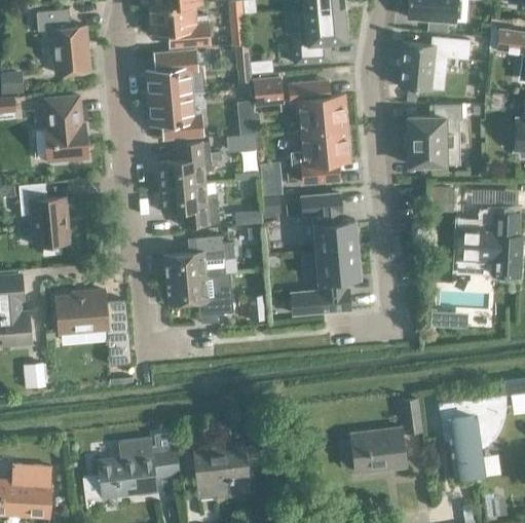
[(149,8),(149,9),(201,4),(201,0),(155,0),(156,7),(149,8)]
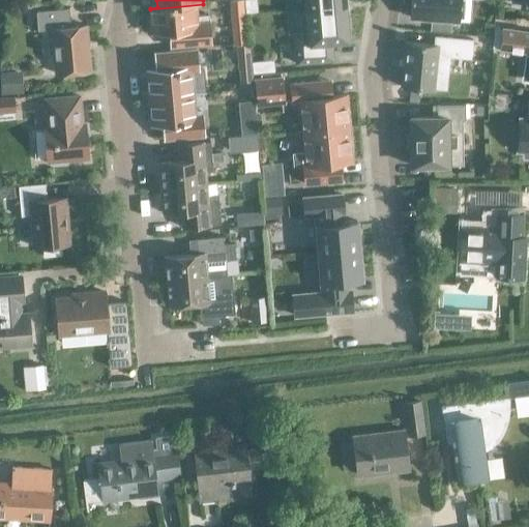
[(302,0),(303,11),(343,8),(342,0),(302,0)]
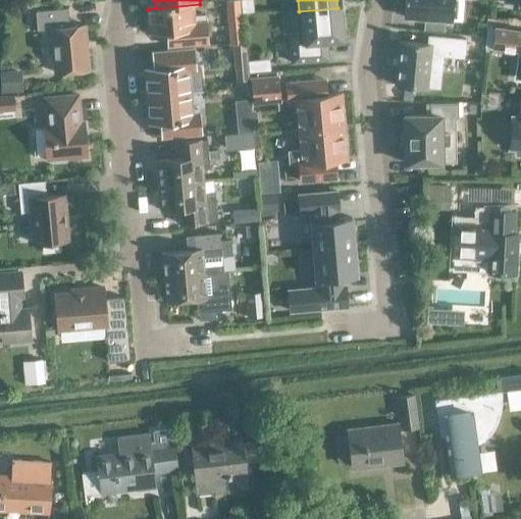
[(405,0),(405,19),(452,23),(454,0),(405,0)]
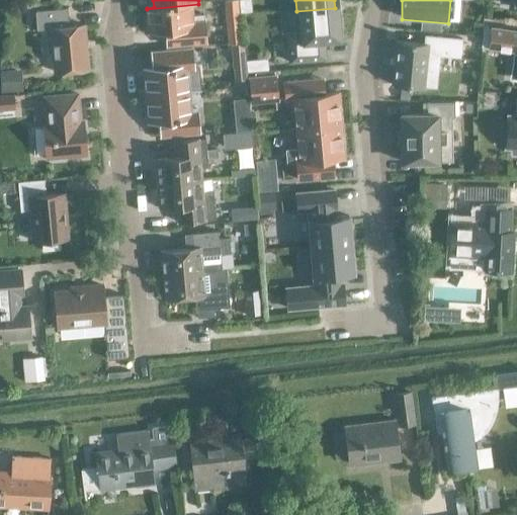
[(198,4),(147,9),(149,34),(166,32),(167,48),(207,45),(204,16),(192,17),(191,6),(199,5),(198,4)]
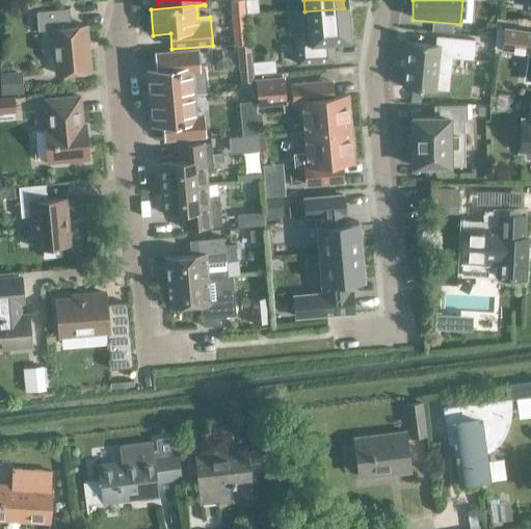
[(347,44),(344,8),(304,11),(307,36),(292,38),(295,67),(333,63),(330,45),(347,44)]
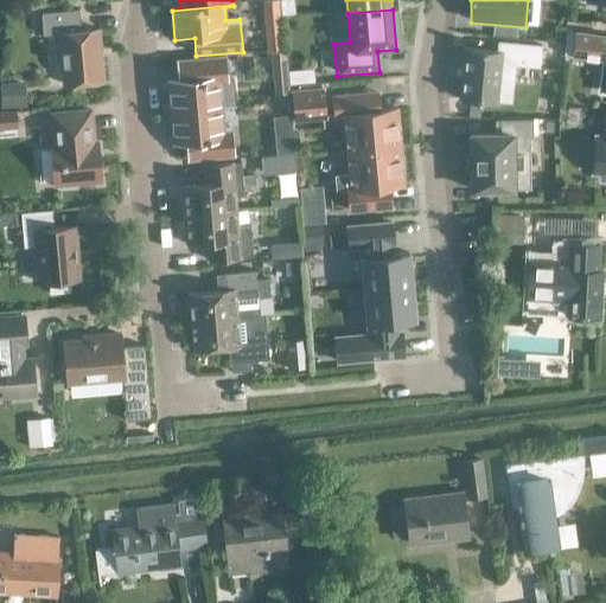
[(61,37),(64,87),(103,83),(100,31),(82,33),(80,12),(43,15),(44,38),(61,37)]
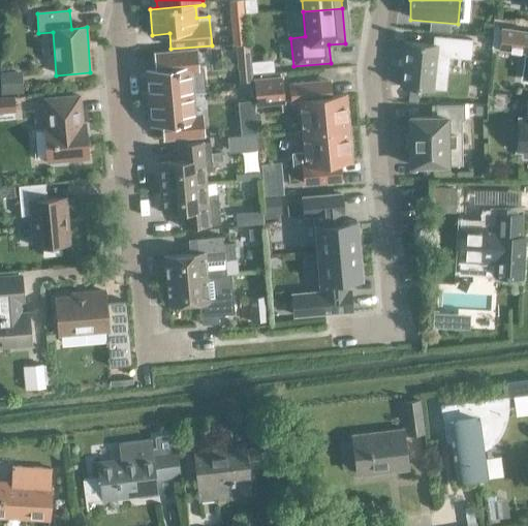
[(502,31),(493,30),(492,50),(499,51),(499,52),(527,55),(527,34),(502,31)]
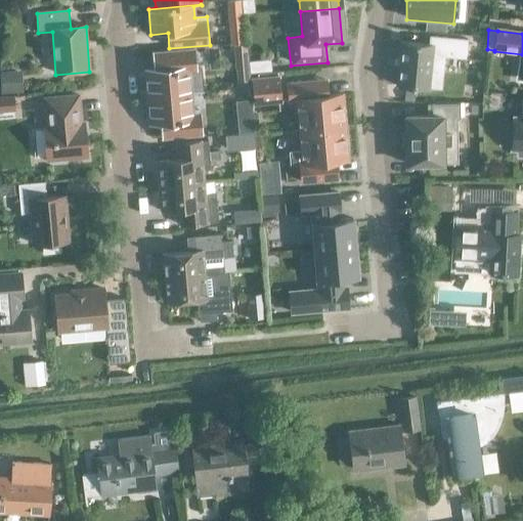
[(245,33),(231,34),(233,47),(246,45),(245,33)]
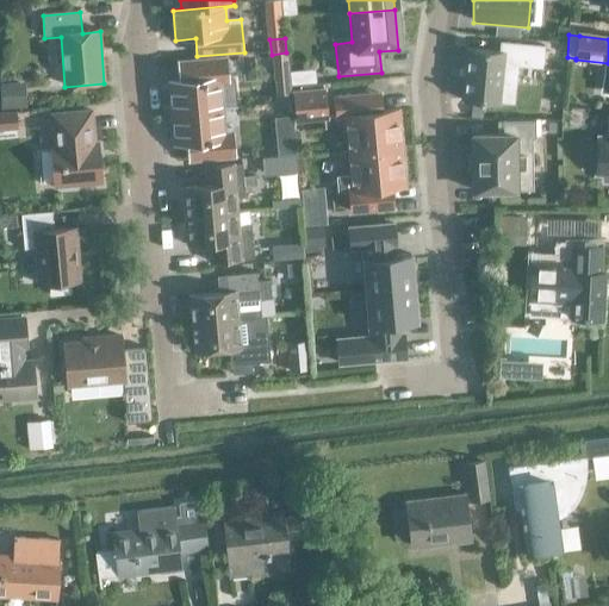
[(467,50),(463,102),(501,106),(502,88),(516,89),(519,68),(544,70),(545,49),(501,44),(499,54),(467,50)]
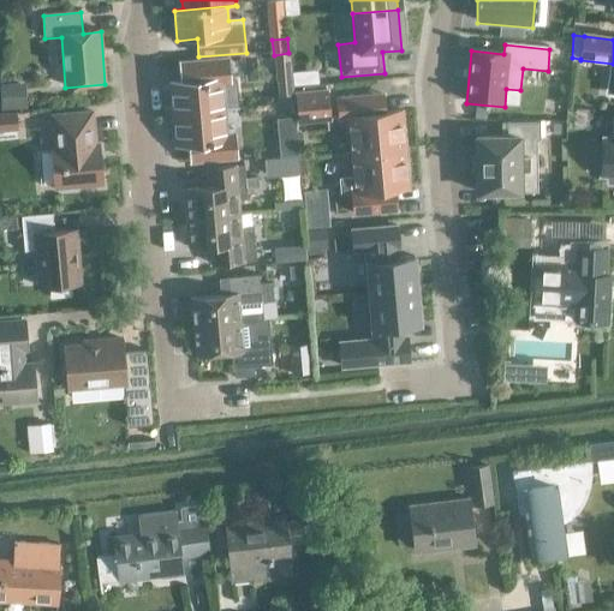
[(176,117),(224,112),(221,85),(231,84),(228,60),(182,65),(183,83),(173,84),(176,117)]
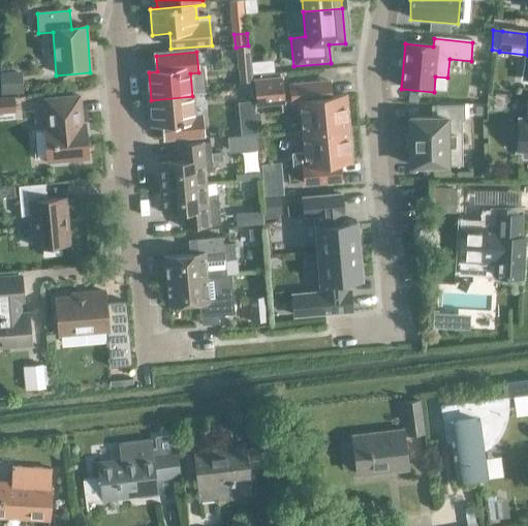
[(252,84),(251,71),(243,72),(244,84),(252,84)]
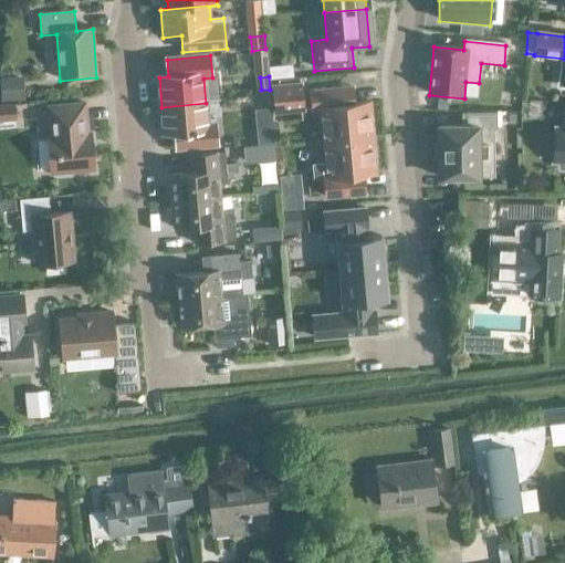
[(302,85),(273,89),(275,114),(304,112),(302,85)]
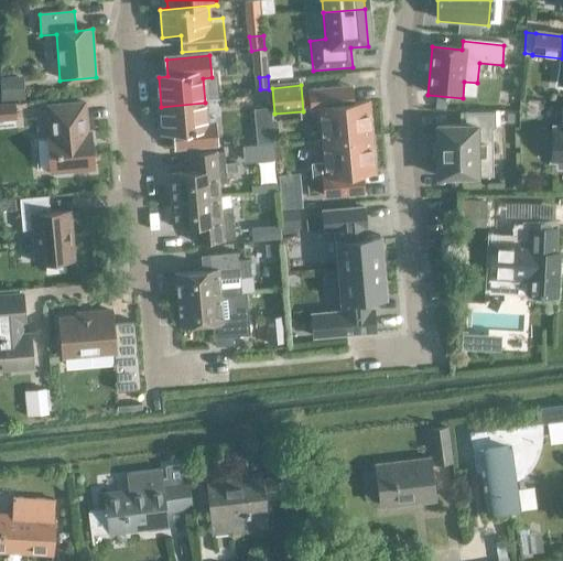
[(324,143),(371,139),(368,104),(346,106),(345,90),(310,93),(312,110),(321,110),(324,143)]
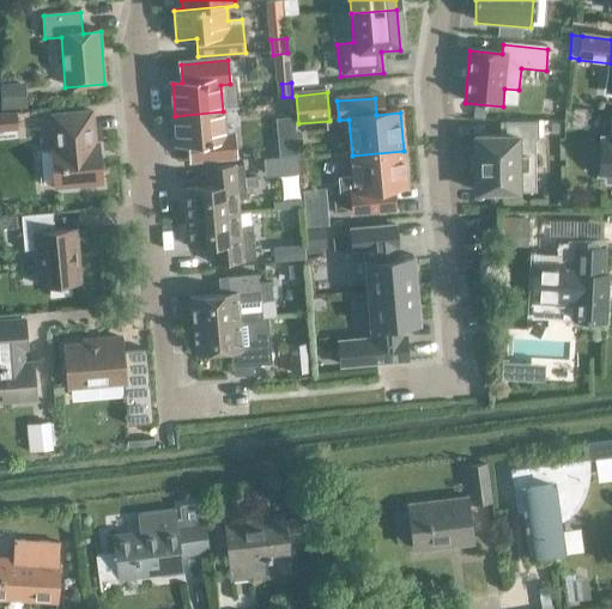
[(223,111),(175,116),(177,145),(189,145),(191,163),(236,159),(234,132),(224,132),(223,111)]
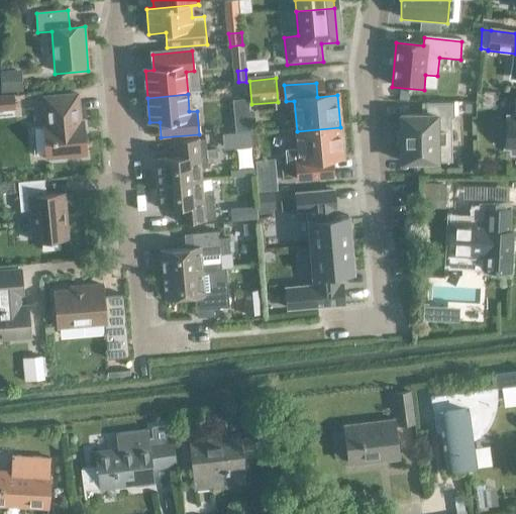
[(80,123),(78,96),(44,99),(47,126),(44,126),(47,160),(49,160),(50,163),(66,162),(66,158),(87,156),(84,123),(80,123)]
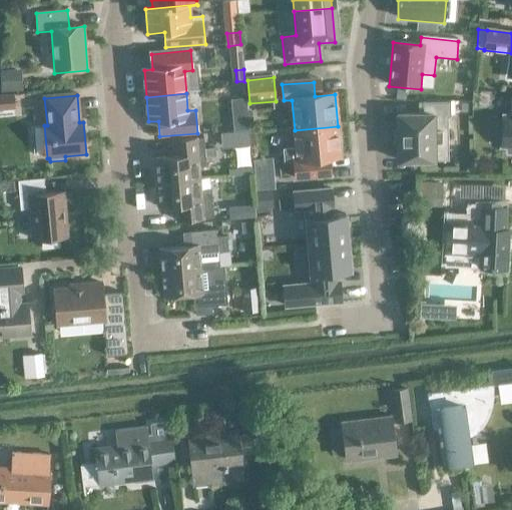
[(14,96),(0,97),(0,110),(15,109),(14,96)]
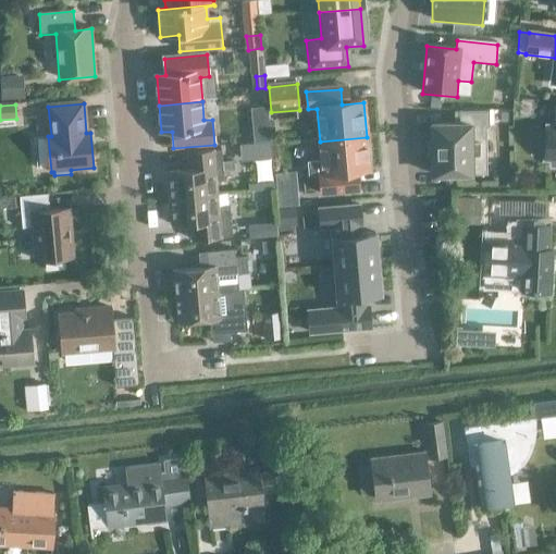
[(459,125),(433,126),(434,176),(471,176),(470,159),(482,159),(481,130),(490,128),(490,112),(458,112),(459,125)]
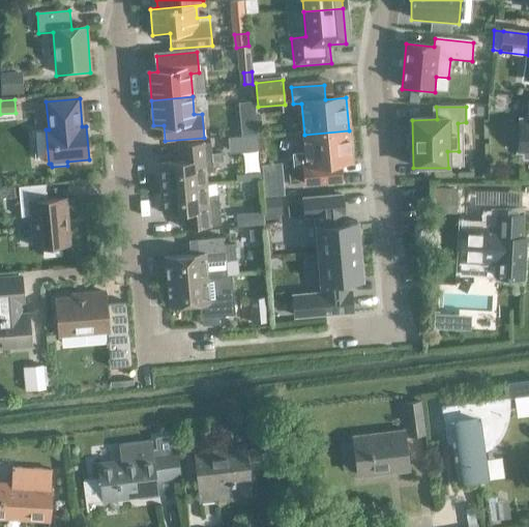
[(258,130),(257,116),(241,117),(242,132),(258,130)]
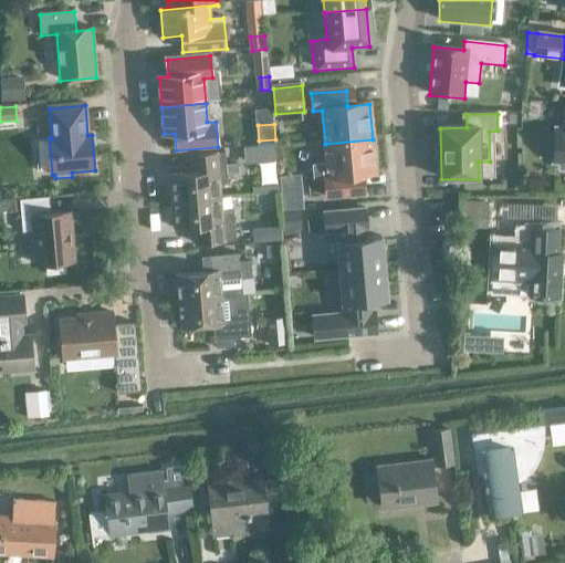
[(564,131),(556,131),(554,164),(560,164),(560,171),(564,171),(564,131)]
